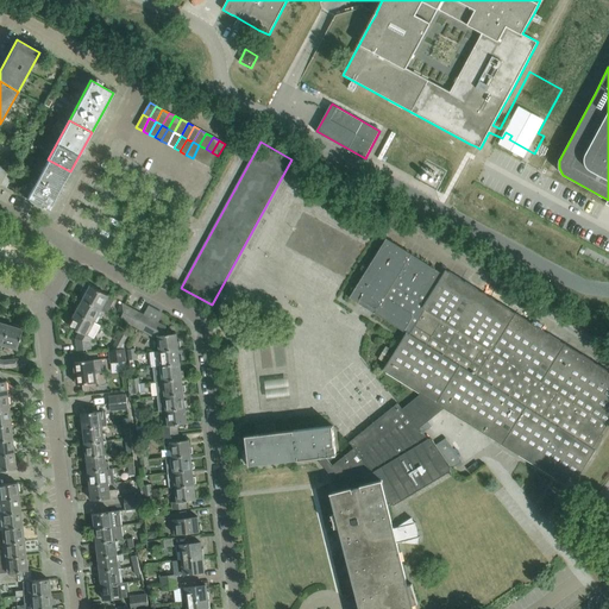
[(199,162),(206,149),(199,145),(193,158),(199,162)]
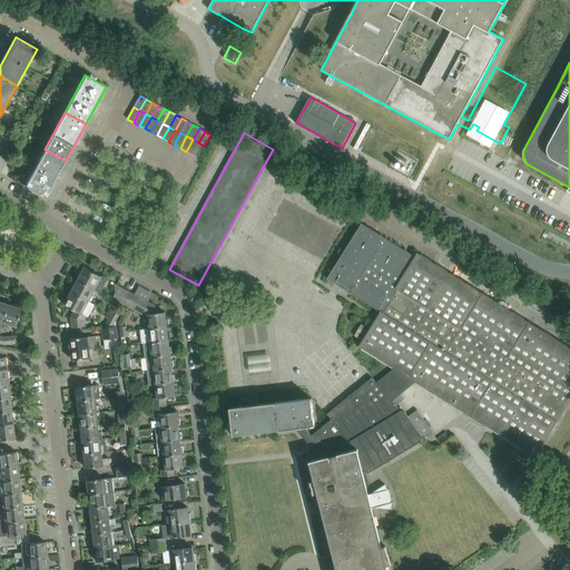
[(192,155),(198,143),(193,139),(186,151),(192,155)]
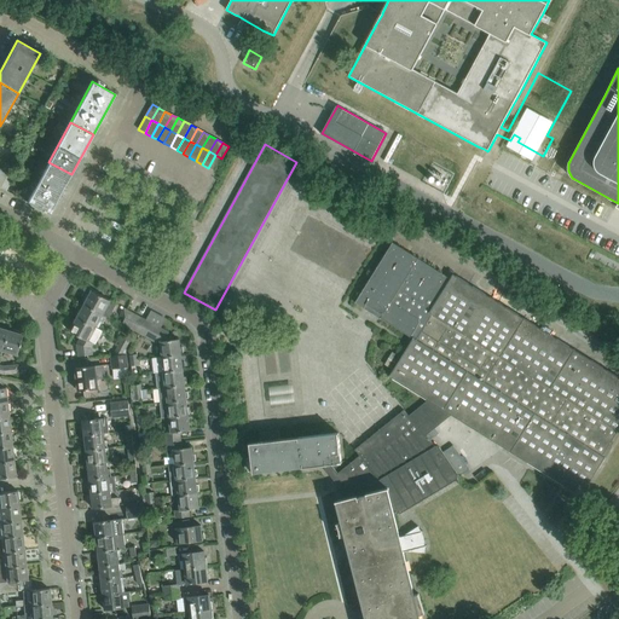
[(214,172),(221,158),(215,155),(208,168),(214,172)]
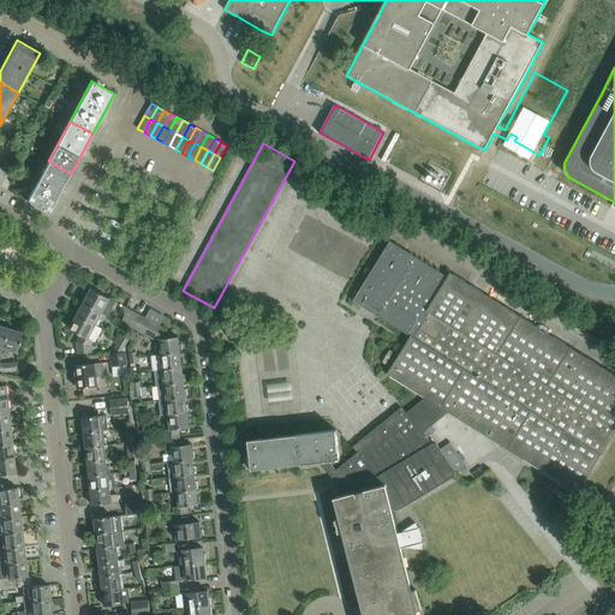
[(49,213),(71,173),(48,161),(27,201),(49,213)]
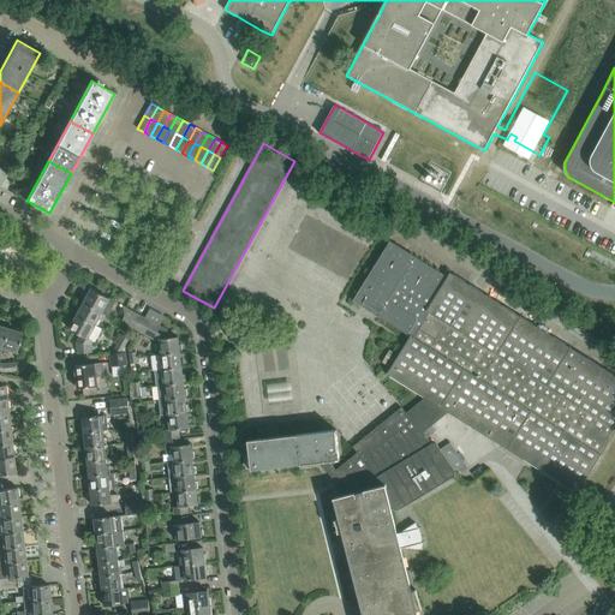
[(258,439),(249,440),(252,470),(320,461),(334,479),(330,482),(334,487),(339,484),(346,495),(334,497),(339,517),(334,519),(338,526),(338,533),(342,533),(360,604),(363,614),(418,614),(418,610),(422,609),(417,589),(412,590),(401,548),(407,547),(423,548),(423,542),(423,538),(422,533),(419,527),(416,523),(402,531),(398,532),(393,512),(457,473),(467,466),(451,442),(442,448),(439,443),(439,442),(437,442),(436,442),(435,442),(434,442),(428,436),(436,429),(434,425),(449,412),(575,491),(578,493),(591,471),(601,454),(599,453),(614,428),(614,375),(465,281),(451,273),(448,276),(390,240),(387,246),(353,300),(362,305),(364,303),(381,312),(378,316),(411,335),(408,340),(406,344),(399,354),(395,360),(392,366),(387,374),(425,396),(423,399),(406,412),(401,407),(353,446),(358,452),(338,470),(329,460),(341,459),(340,458),(338,429),(297,435),(279,436),(278,427),(257,429),(258,439)]
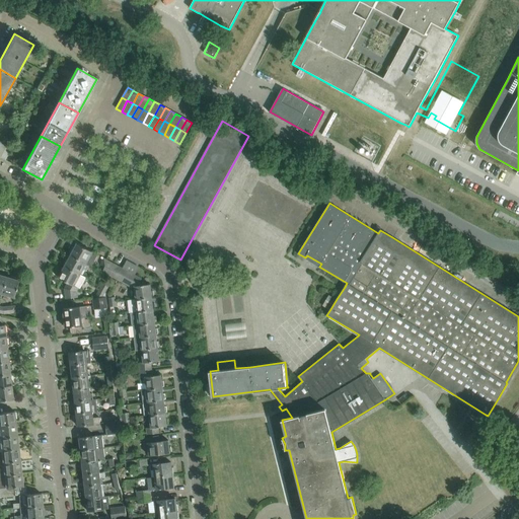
[(72,254),(71,255),(87,265),(91,257),(93,258),(95,253),(77,243),(74,249),(73,248),(70,253),(72,254)]
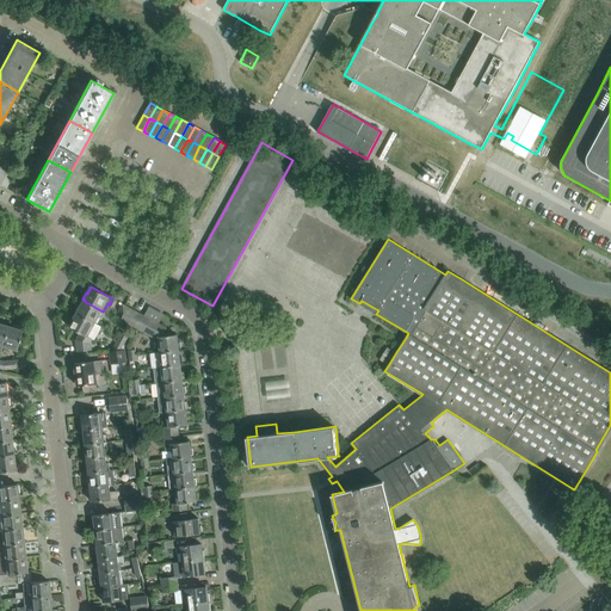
[(96,325),(103,312),(84,301),(81,307),(79,306),(75,310),(78,312),(76,314),(96,325)]
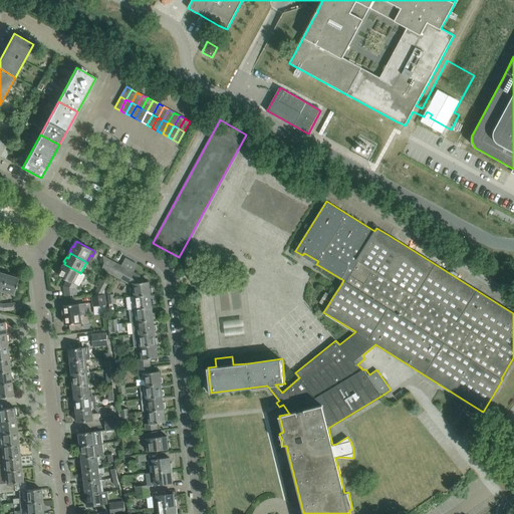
[(107,271),(112,261),(103,256),(98,266),(107,271)]
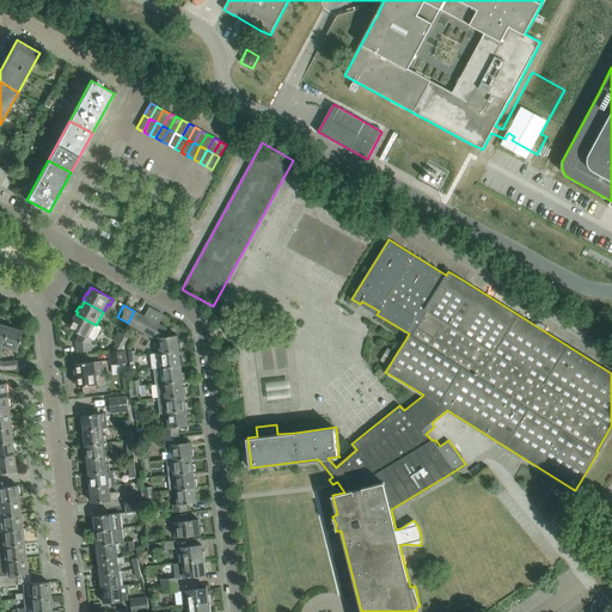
[(135,326),(141,314),(134,311),(128,323),(135,326)]
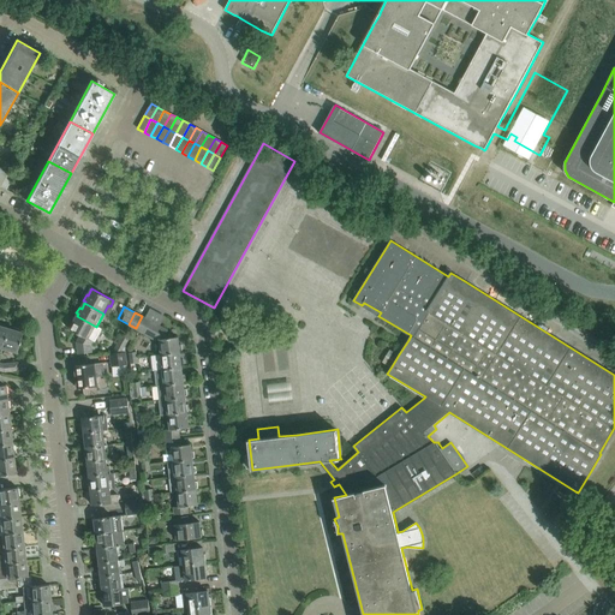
[(90,339),(96,327),(77,316),(73,322),(72,321),(69,327),(71,328),(70,329),(81,335),(77,342),(78,354),(93,352),(93,345),(94,341),(90,339)]
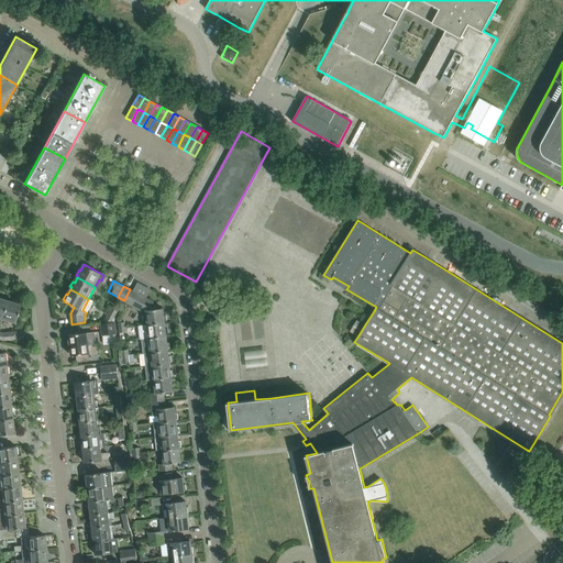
[(154,302),(132,290),(127,301),(141,309),(141,311),(146,311),(148,324),(165,323),(165,321),(167,321),(167,316),(165,316),(164,309),(155,310),(154,302)]
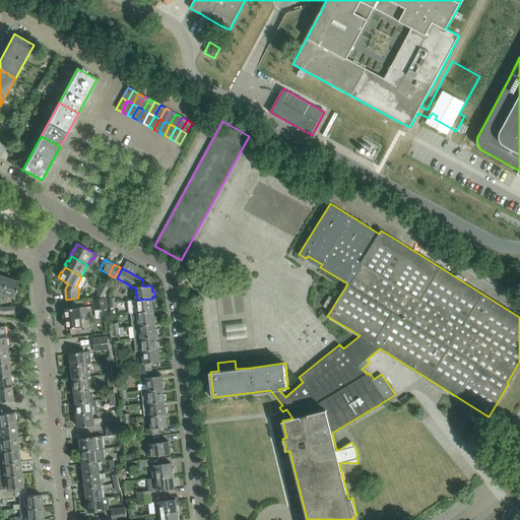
[(7,278),(6,278),(1,295),(13,299),(18,281),(12,280),(13,278),(8,276),(7,278)]
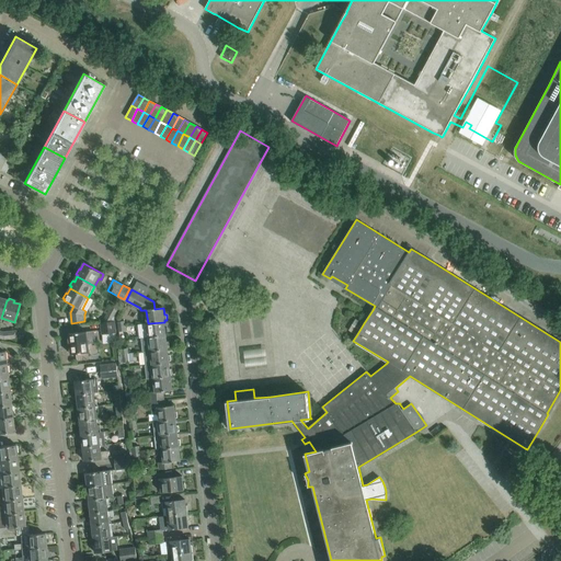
[(116,313),(119,308),(112,304),(110,310),(116,313)]
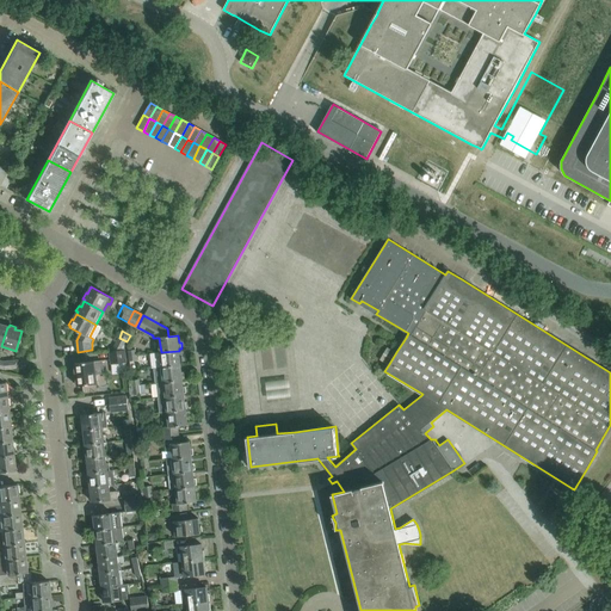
[(383,353),(393,358),(396,352),(394,351),(388,346),(383,353)]
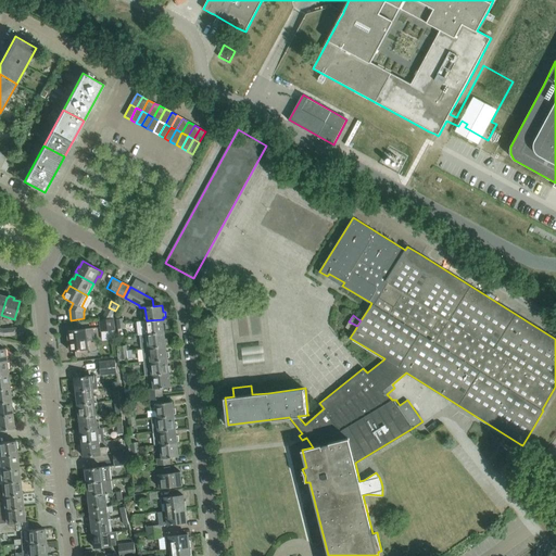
[(116,329),(114,317),(105,318),(102,318),(99,319),(101,331),(116,329)]
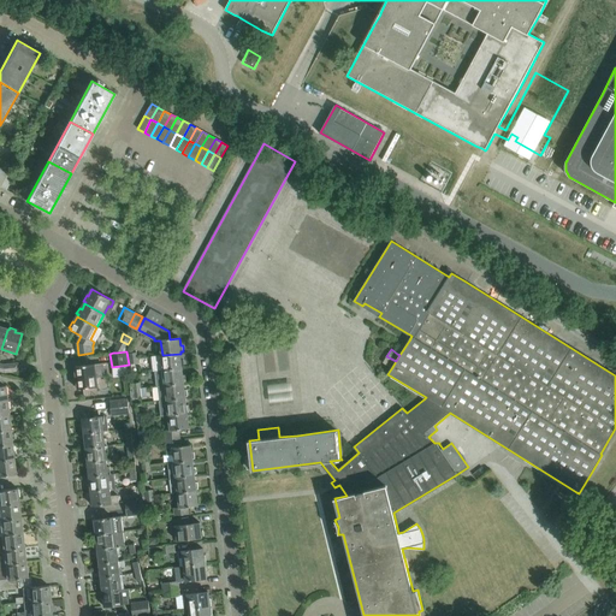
[(181,354),(163,355),(152,356),(154,372),(157,372),(183,368),(183,367),(185,366),(184,360),(182,360),(181,354)]
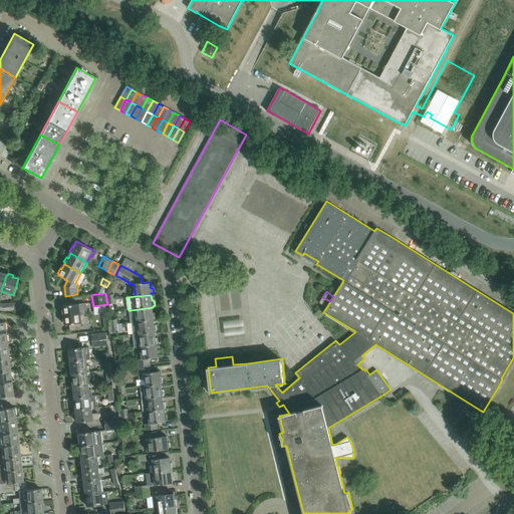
[(327,306),(330,301),(322,297),(319,302),(325,305),(327,306)]
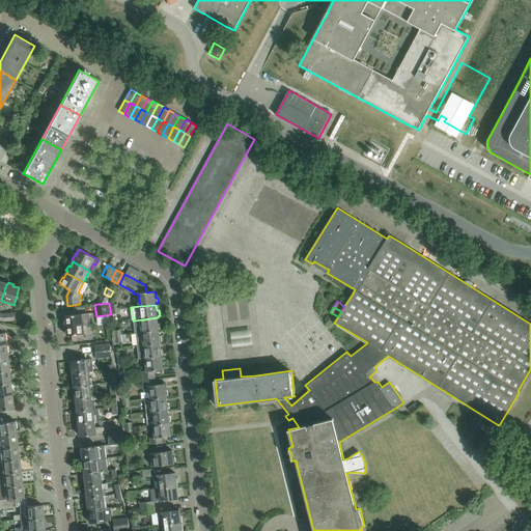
[(16,320),(15,313),(2,314),(0,313),(0,320),(3,322),(16,320)]
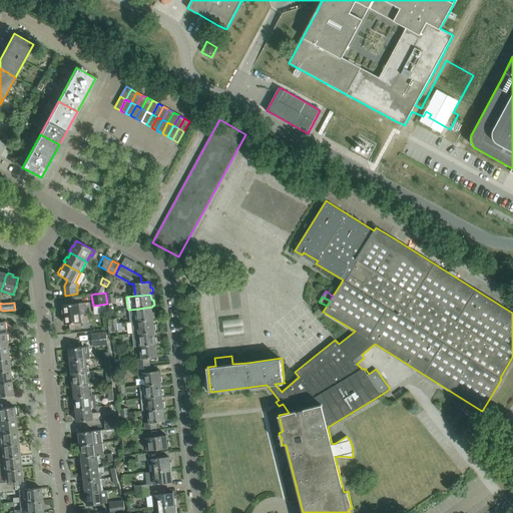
[(64,323),(65,325),(82,323),(81,314),(87,314),(86,303),(63,306),(64,317),(62,317),(63,323),(64,323)]
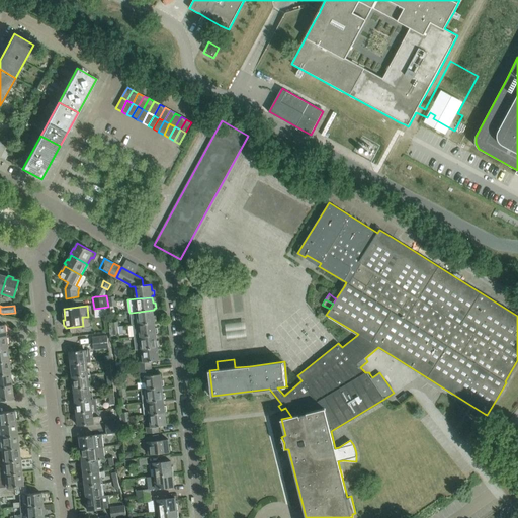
[(154,310),(132,313),(133,325),(140,324),(155,322),(155,321),(157,321),(156,315),(154,316),(154,310)]
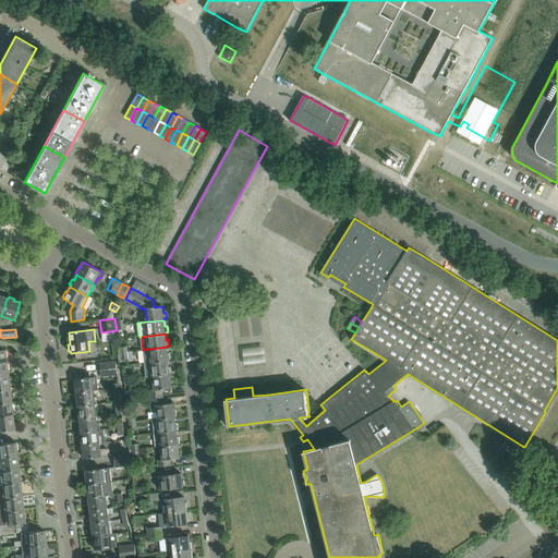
[(245,336),(246,353),(268,352),(267,335),(245,336)]
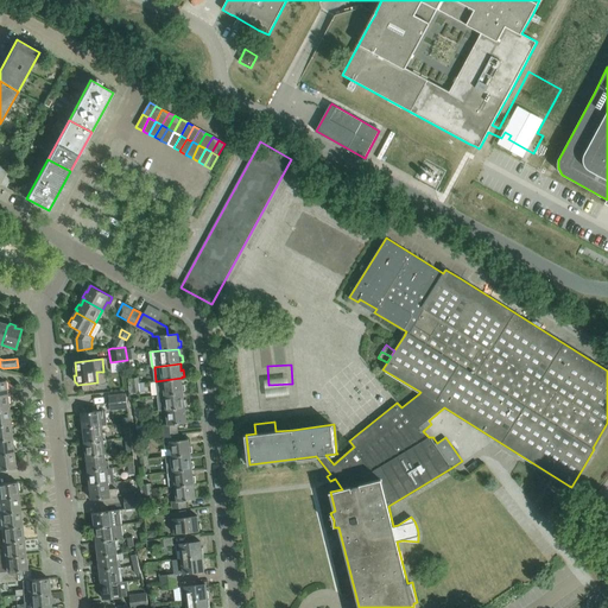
[(183,385),(182,378),(164,380),(165,396),(184,393),(184,391),(187,391),(185,385),(183,385)]
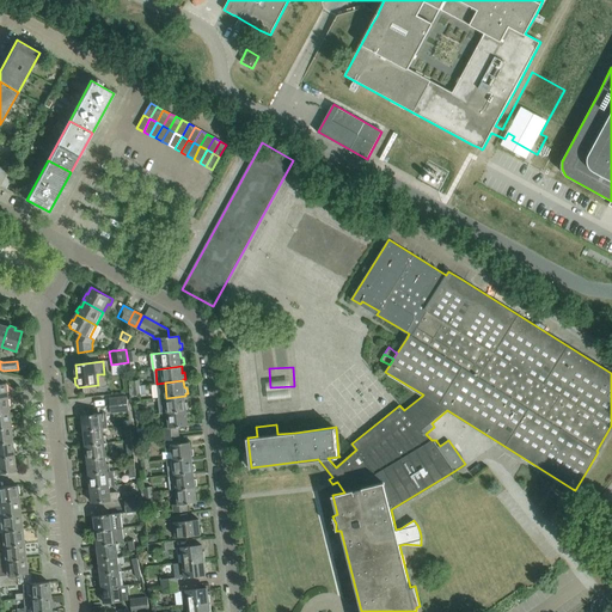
[(141,395),(141,386),(129,387),(130,396),(141,395)]
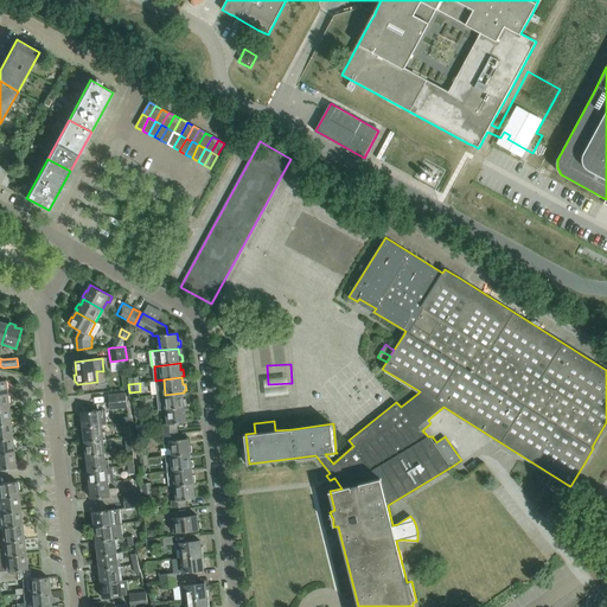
[(184,400),(184,393),(165,395),(167,409),(185,407),(185,406),(187,406),(186,398),(184,400)]
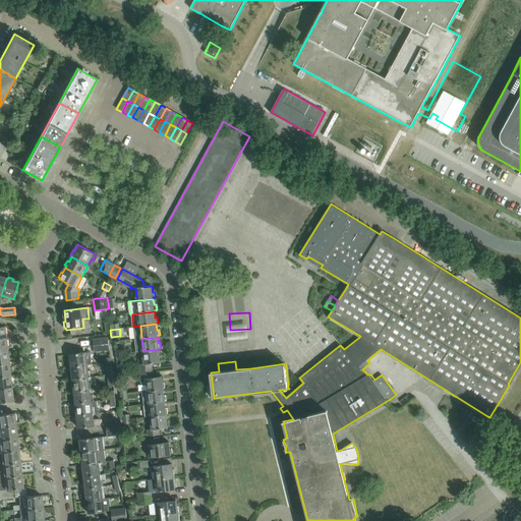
[(140,371),(153,370),(153,369),(152,363),(161,362),(160,360),(162,360),(162,355),(160,355),(159,349),(143,351),(145,362),(136,364),(136,370),(140,369),(140,371)]
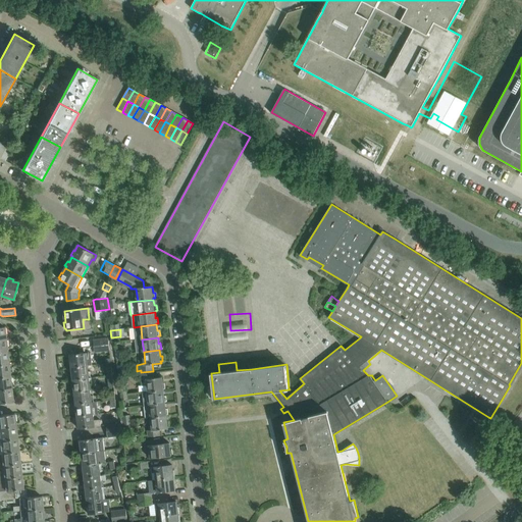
[(0,365),(8,364),(7,352),(0,353),(0,365)]
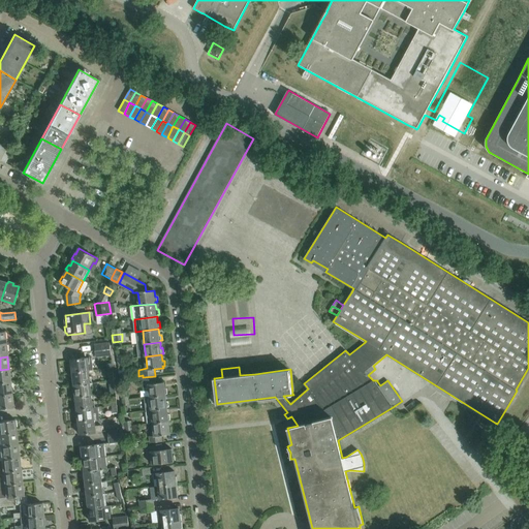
[(92,358),(70,360),(72,373),(92,370),(93,370),(92,358)]
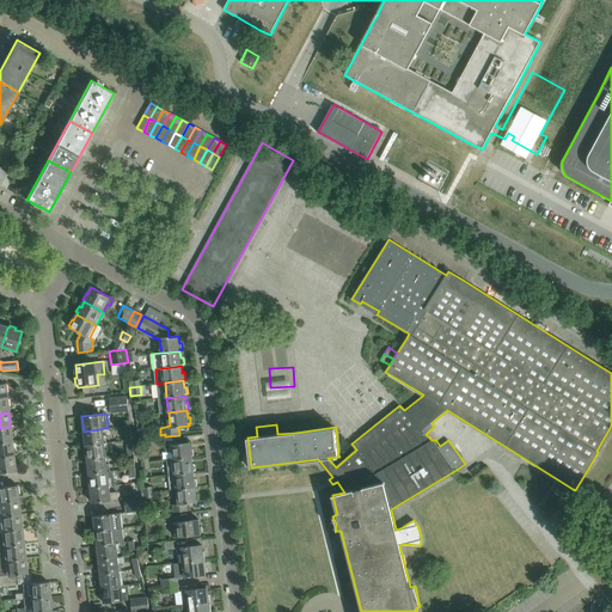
[(0,442),(12,442),(10,427),(0,428),(0,442)]
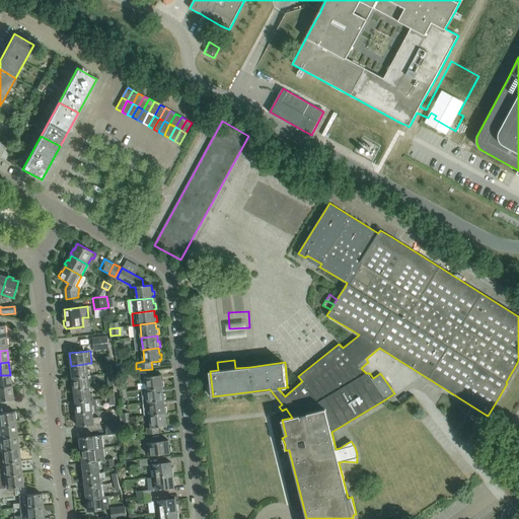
[(91,369),(90,363),(71,366),(72,377),(91,375),(90,369),(91,369)]
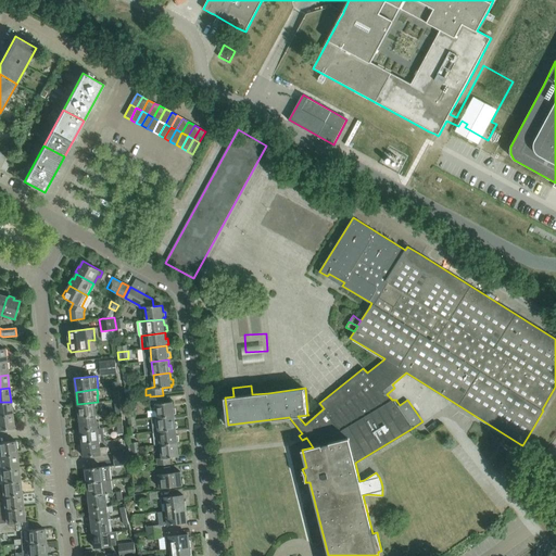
[(164,403),(163,396),(163,395),(150,396),(152,409),(156,409),(158,418),(175,416),(175,415),(176,414),(176,408),(174,408),(173,402),(164,403)]
